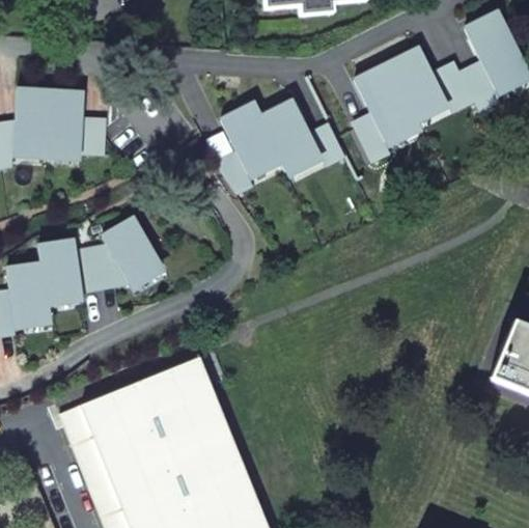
[(265,0),(266,8),(299,5),(301,15),(334,11),(333,2),(356,0),(265,0)]
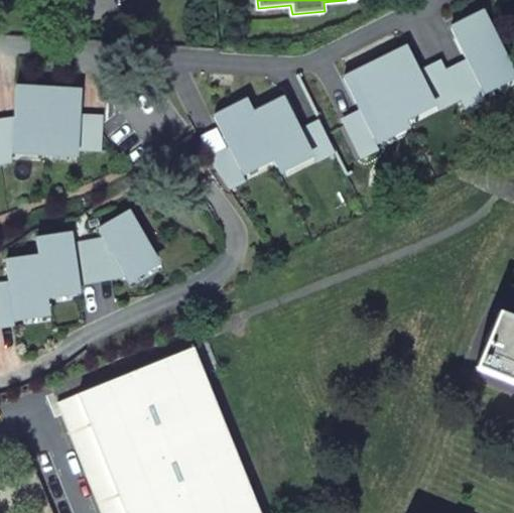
[(469,56),(446,69),(461,97),(467,108),(486,98),(484,94),(513,78),(513,63),(484,7),(451,24),(469,56)]
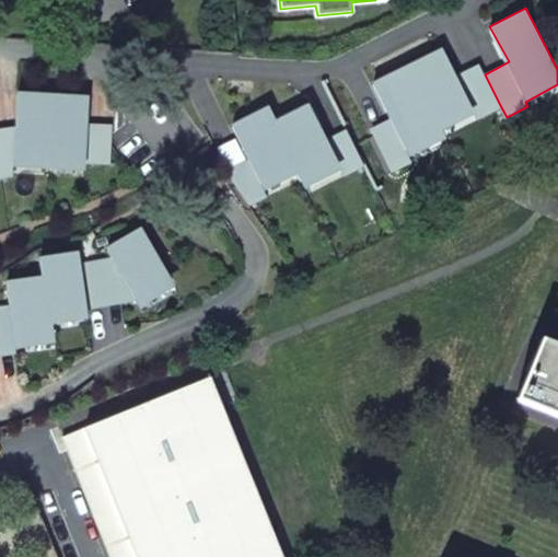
[(443,47),(407,66),(436,123),(438,122),(441,128),(476,111),(479,115),(500,105),(485,74),(478,61),(455,72),(443,47)]
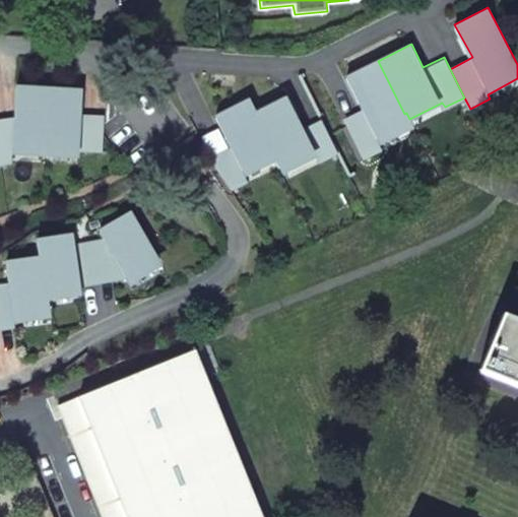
[(365,158),(384,149),(381,142),(413,127),(409,119),(406,113),(404,114),(378,61),(348,75),(365,108),(344,117),(365,158)]
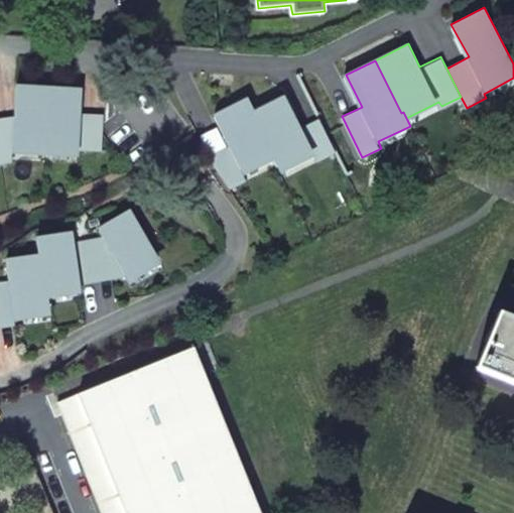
[(0,162),(14,162),(14,146),(102,150),(105,123),(81,122),(83,90),(19,86),(13,122),(0,123),(0,162)]
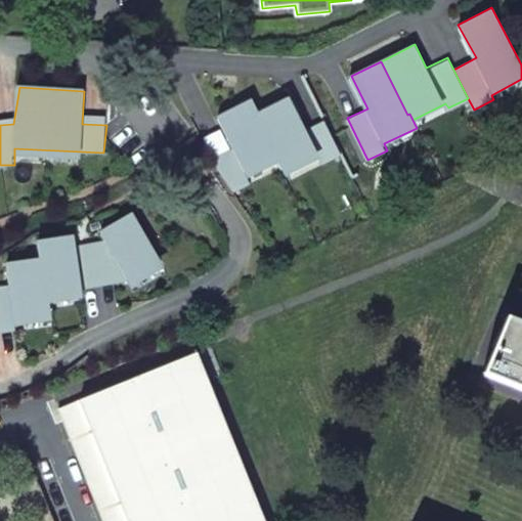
[(308,134),(290,97),(259,113),(258,114),(276,152),(275,153),(279,161),(286,174),(320,158),(323,162),(342,153),(328,125),(308,134)]
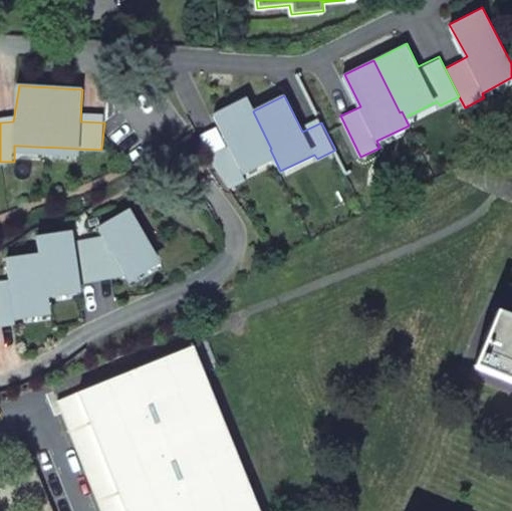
[(231,150),(212,160),(213,162),(229,186),(246,179),(243,172),(274,158),(270,150),(271,149),(253,111),(254,110),(248,97),(214,114),(231,150)]
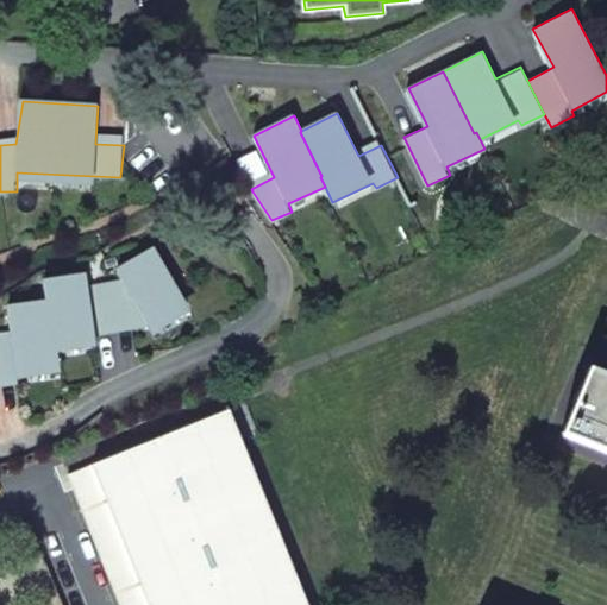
[(0,376),(16,376),(14,365),(58,361),(56,338),(94,334),(95,321),(143,313),(151,321),(185,300),(155,246),(117,266),(123,276),(88,283),(87,272),(47,279),(49,297),(11,301),(14,329),(0,331),(0,376)]
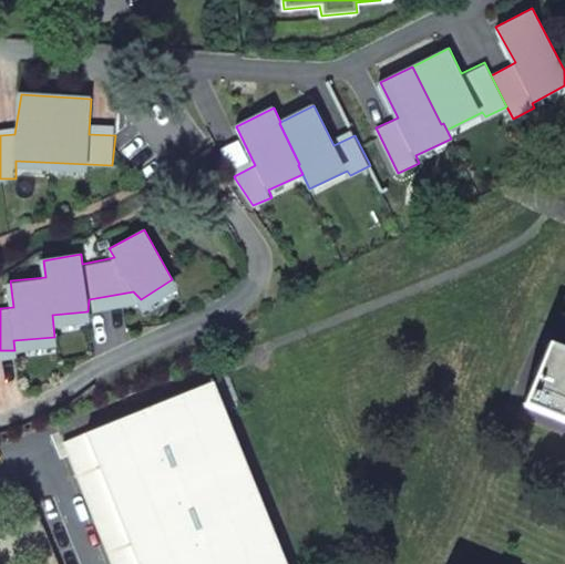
[(564,347),(550,340),(524,401),(564,417),(564,347)]
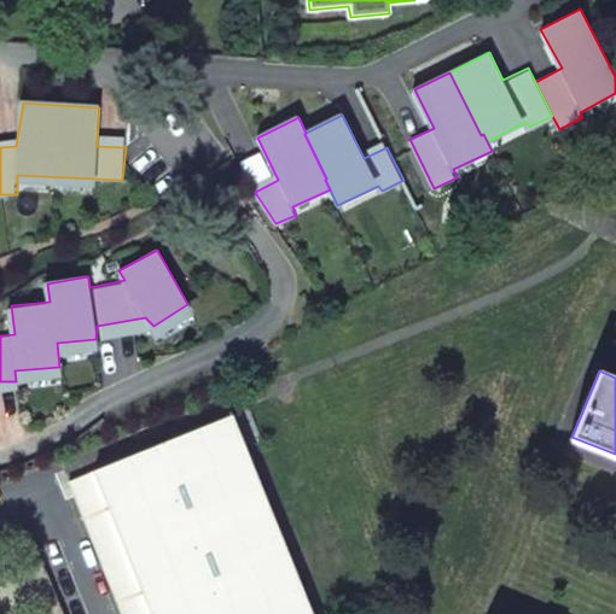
[(70,479),(108,573),(123,613),(312,613),(260,484),(232,414),(70,479)]
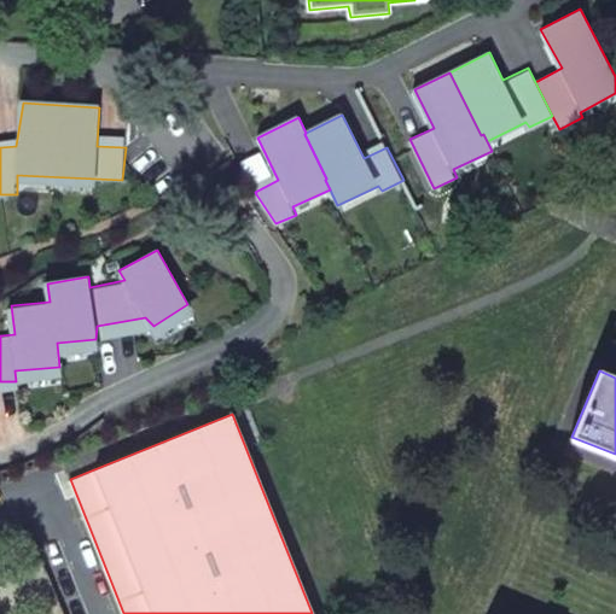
[(65,613),(62,603),(54,606),(57,613),(65,613)]
